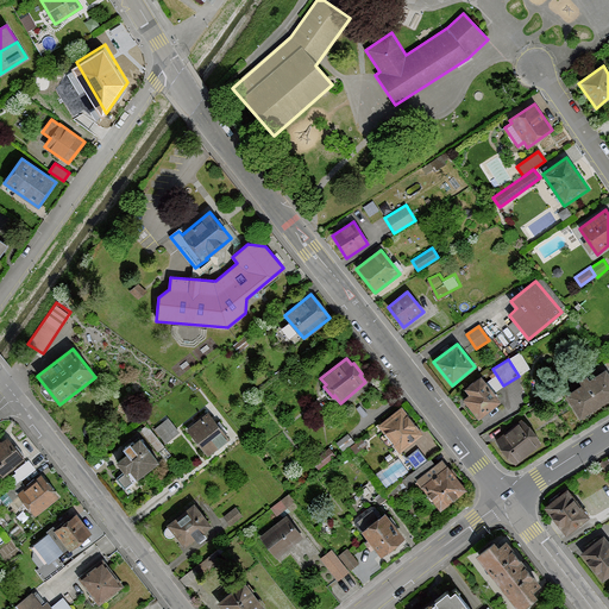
[(565,395),(579,418),(608,397),(608,375),(606,369),(589,380),(586,376),(579,381),(582,384),(565,395)]
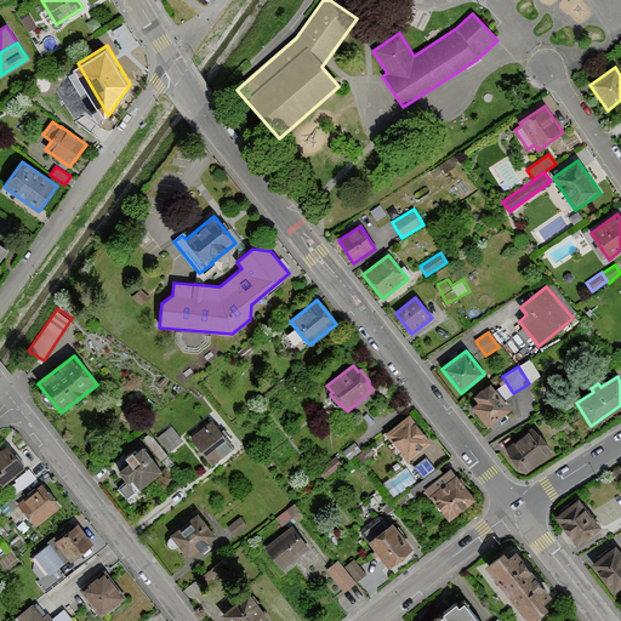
[(479,402),(473,406),(489,426),(510,409),(490,383),(474,396),(479,402)]
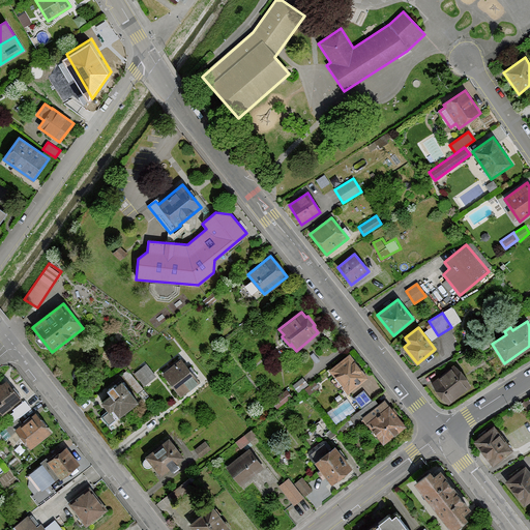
[(350,354),(329,370),(347,393),(369,378),(350,354)]
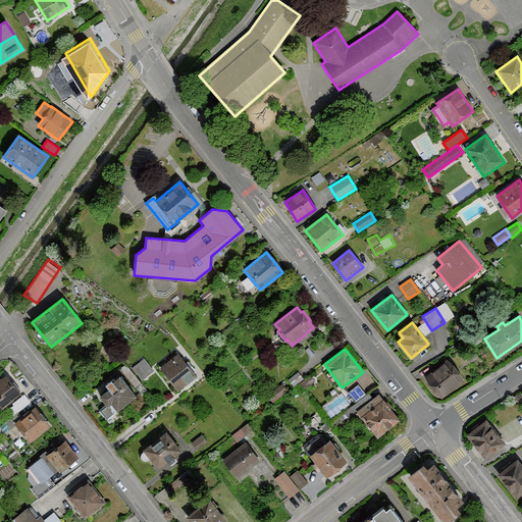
[(177,354),(160,368),(177,390),(195,376),(177,354)]
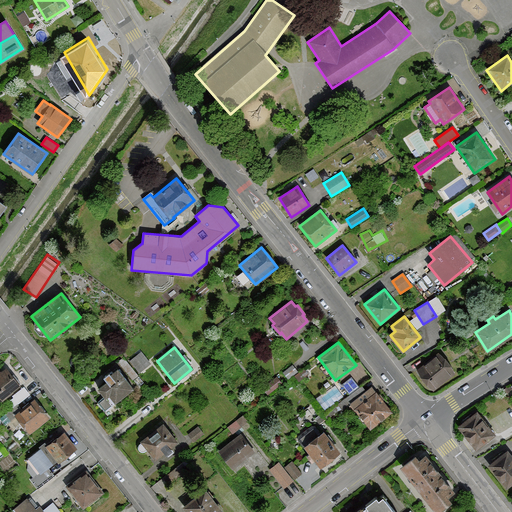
[(141,352),(130,361),(139,372),(150,363),(141,352)]
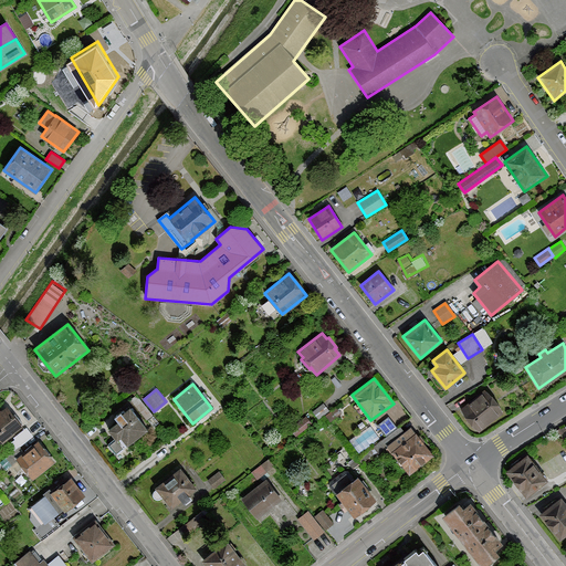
[(484,391),(461,409),(478,431),(501,412),(499,404),(493,397),(484,391)]
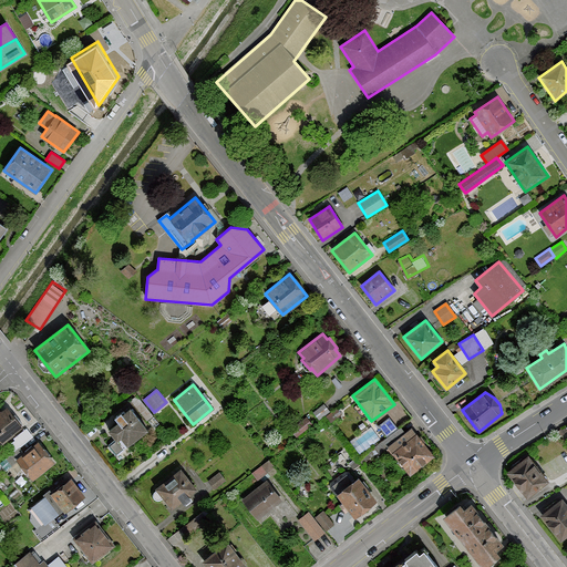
[(130,401),(146,420),(153,414),(136,395),(130,401)]
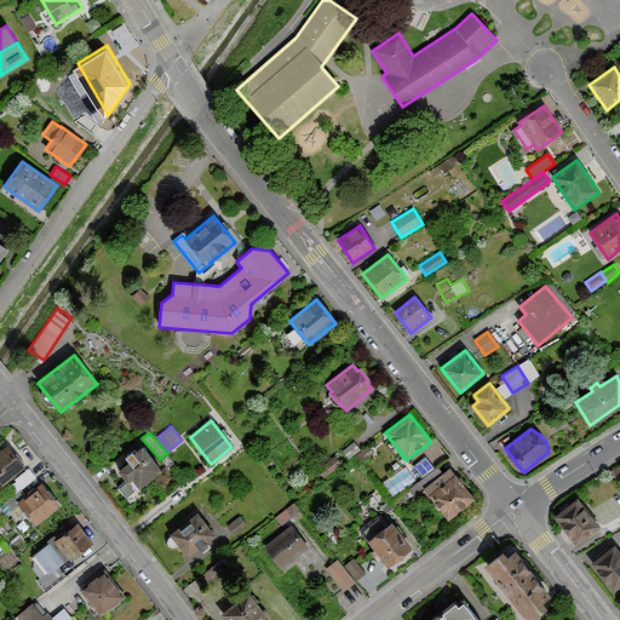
[(354,441),(343,449),(349,458),(361,449),(354,441)]
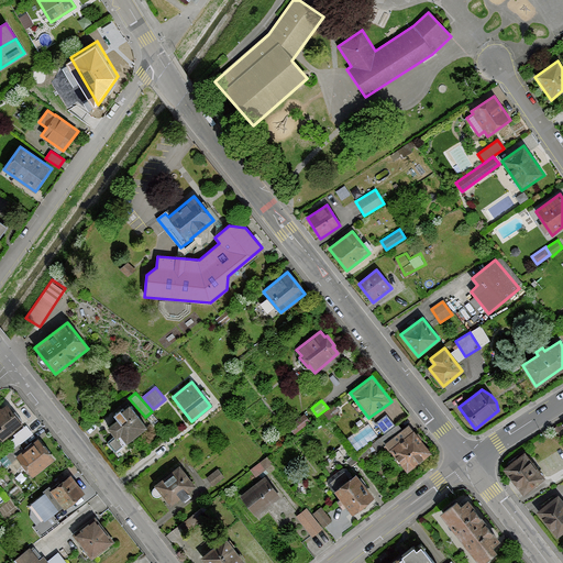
[(7,404),(0,408),(0,437),(1,439),(22,423),(7,404)]
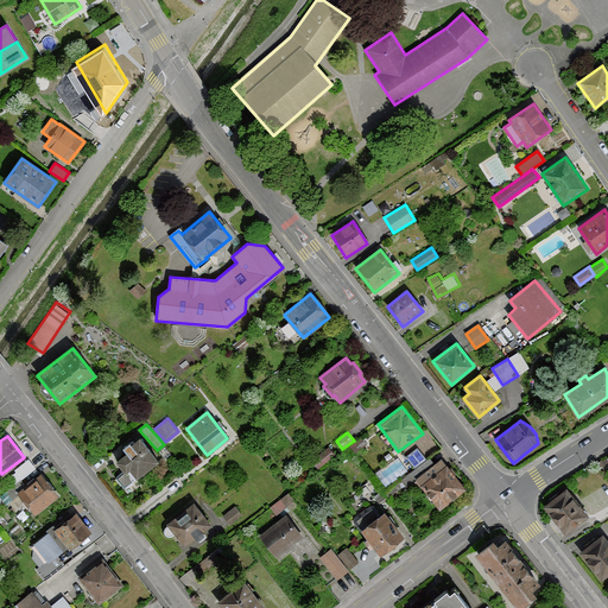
[(158,460),(139,438),(131,444),(130,443),(124,449),(127,453),(116,462),(125,472),(118,477),(125,486),(137,476),(138,477),(158,460)]
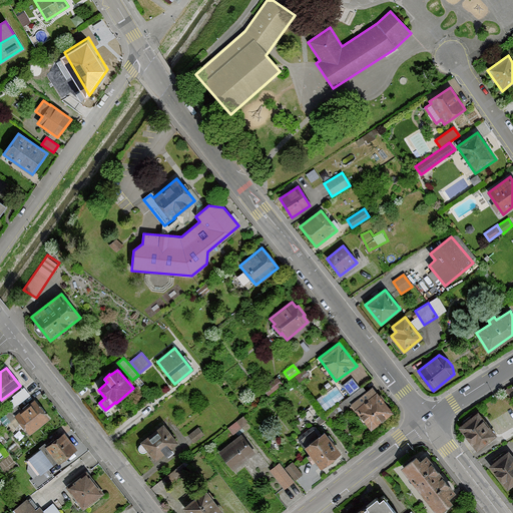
[(283,383),(277,376),(263,388),(269,395),(283,383)]
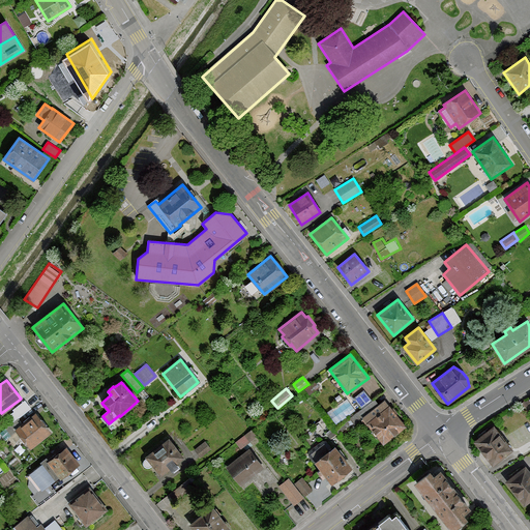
[(374,400),(357,413),(362,419),(363,418),(367,423),(366,423),(383,444),(406,427),(384,400),(378,405),(374,400)]
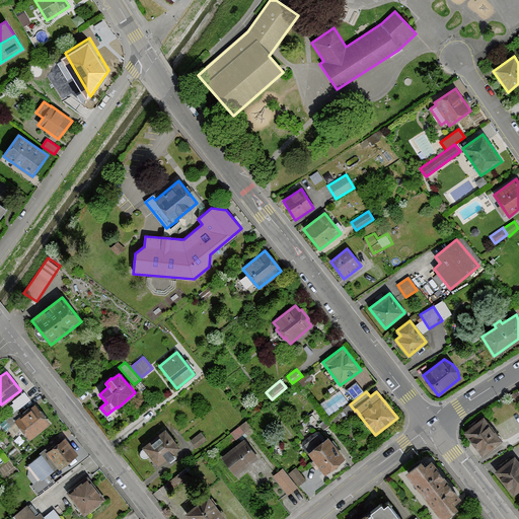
[(10,400),(14,408),(30,399),(26,392),(10,400)]
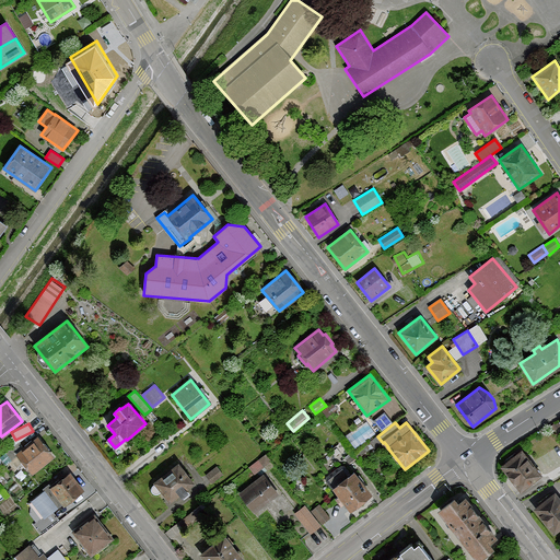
[(37,436),(15,454),(32,474),(54,456),(37,436)]
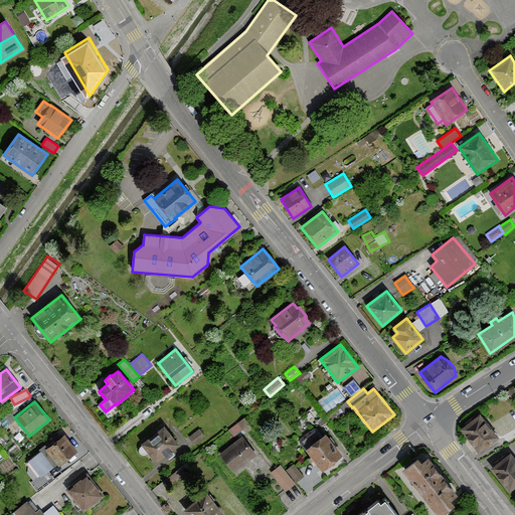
[(480,413),(461,427),(479,452),(498,437),(480,413)]
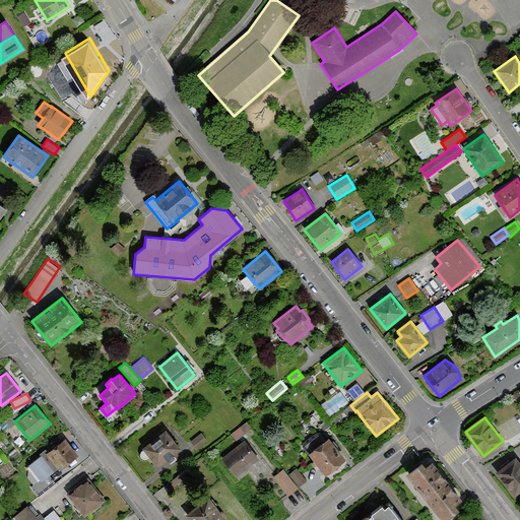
[(166,431),(143,448),(157,466),(181,448),(166,431)]
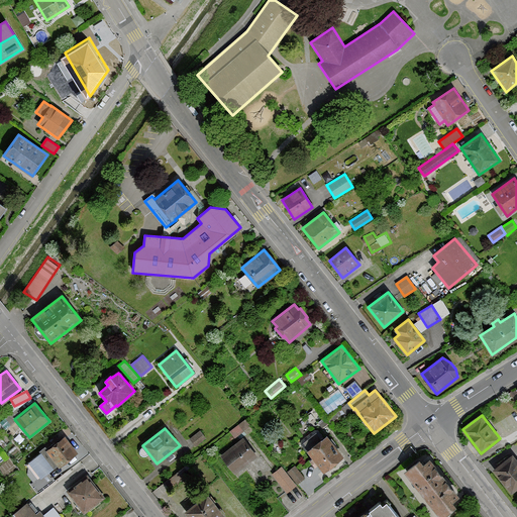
[(200,429),(190,437),(196,445),(206,437),(200,429)]
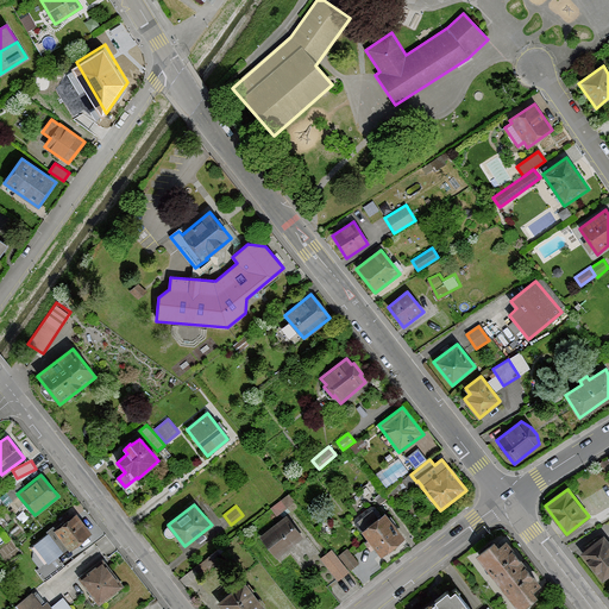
[(355,519),(355,525),(380,557),(405,537),(385,512),(381,516),(374,508),(369,507),(355,519)]
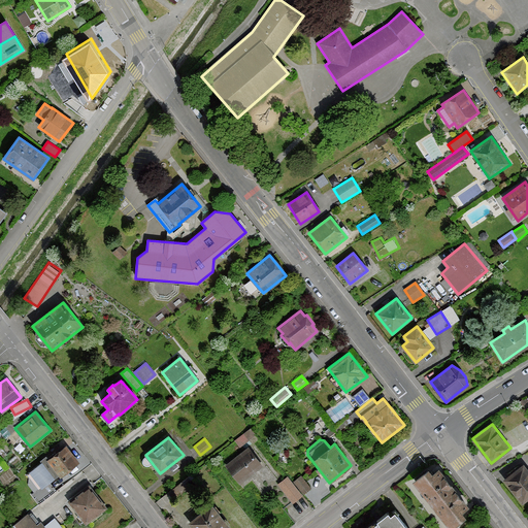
[(55,452),(29,472),(42,488),(59,474),(60,476),(78,462),(65,446),(56,454),(55,452)]
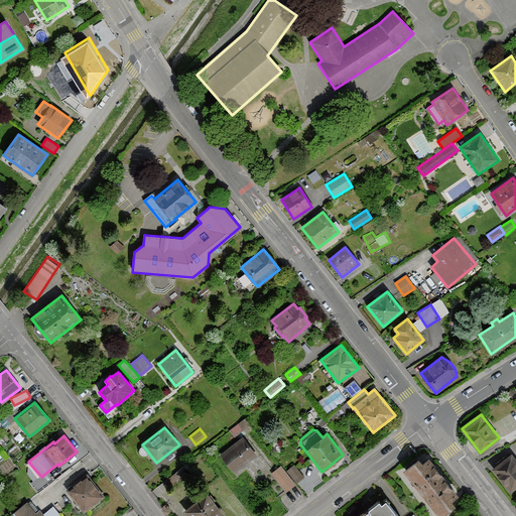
[(242,436),(220,455),(234,472),(256,455),(242,436)]
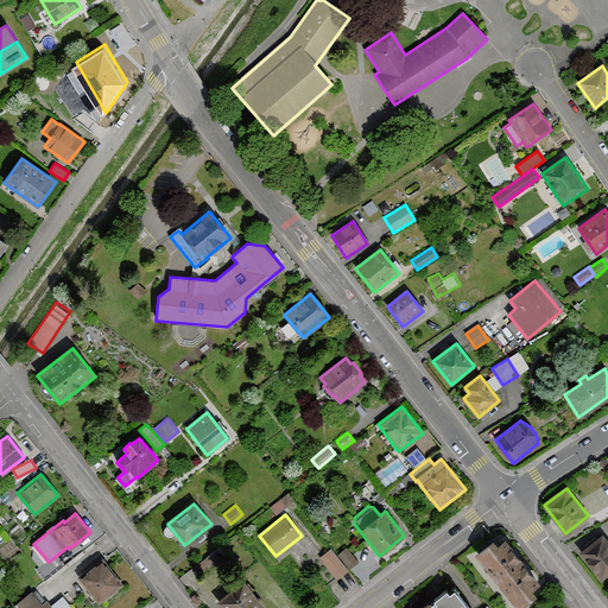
[(607,542),(602,534),(580,553),(601,580),(607,574),(607,542)]
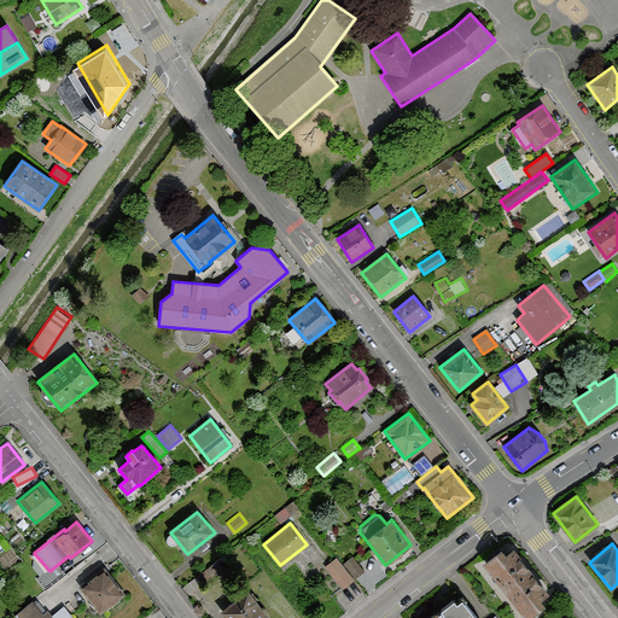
[(502,548),(483,564),(503,589),(530,567),(513,547),(506,553),(502,548)]
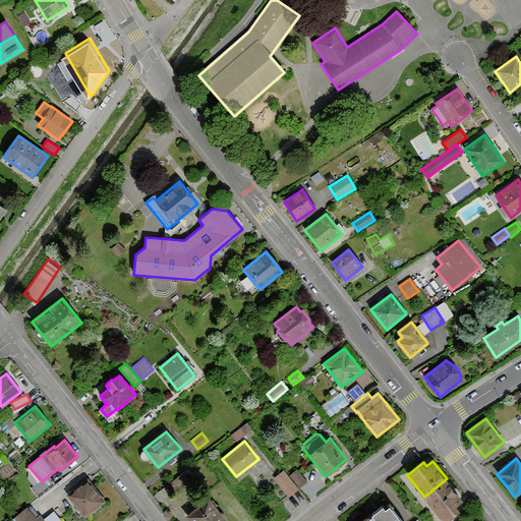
[(274,476),(289,496),(298,487),(284,469),(274,476)]
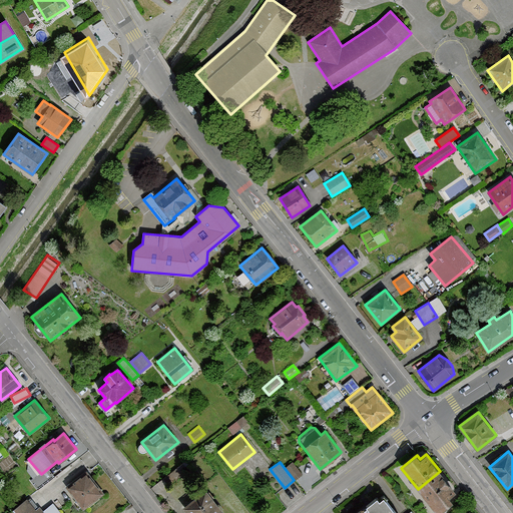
[(292,462),(285,468),(295,480),(303,474),(292,462)]
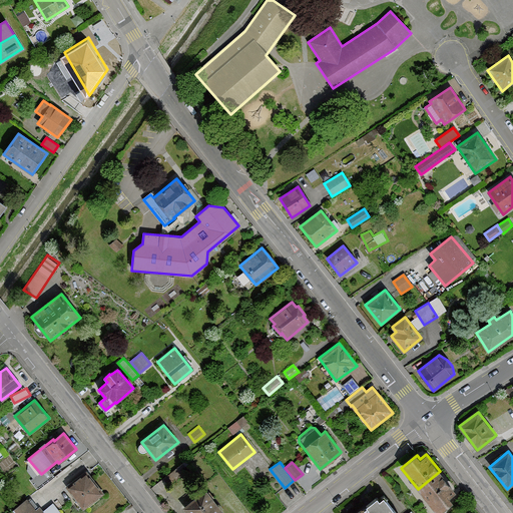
[(85,471),(66,487),(83,509),(103,493),(85,471)]
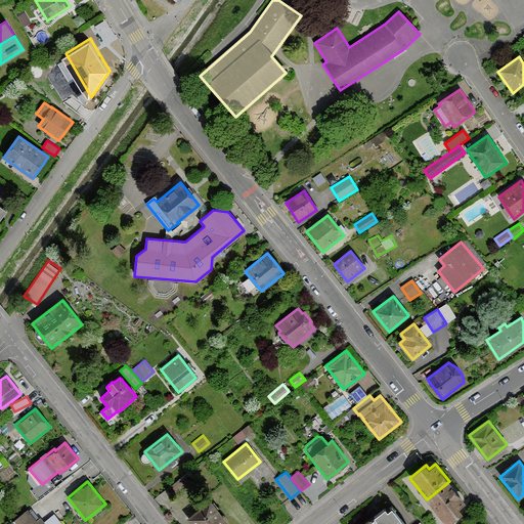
[(466,501),(449,481),(427,499),(447,523),(462,512),(459,508),(466,501)]
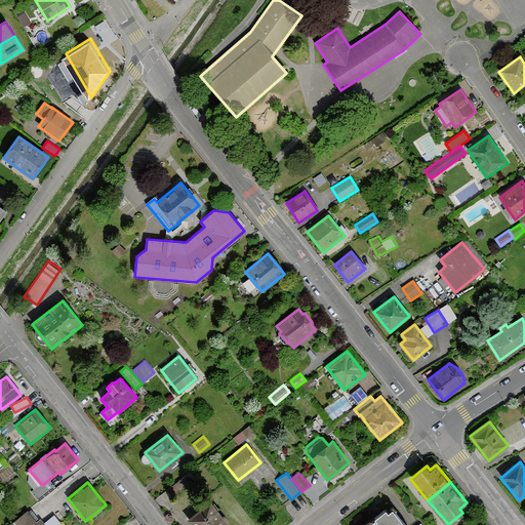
[(209,501),(187,519),(191,524),(228,524),(229,524),(209,501)]
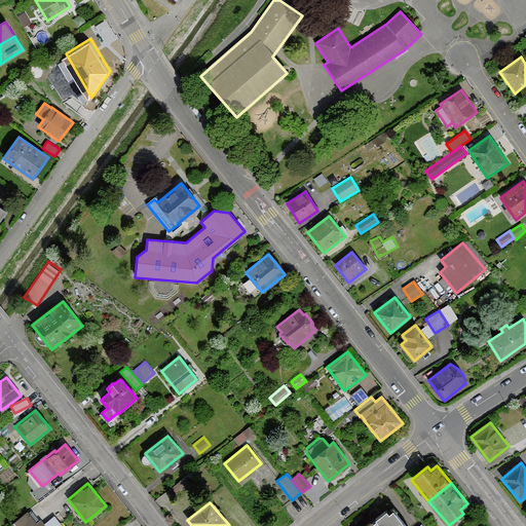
[(43,525),(31,510),(12,524),(14,525),(43,525)]
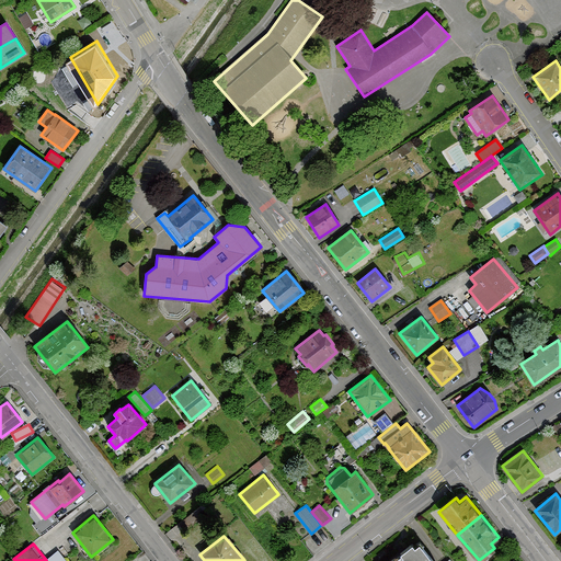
[(432,560),(419,545),(414,548),(411,545),(400,553),(402,557),(397,560),(396,560),(395,558),(390,560),(432,560)]
